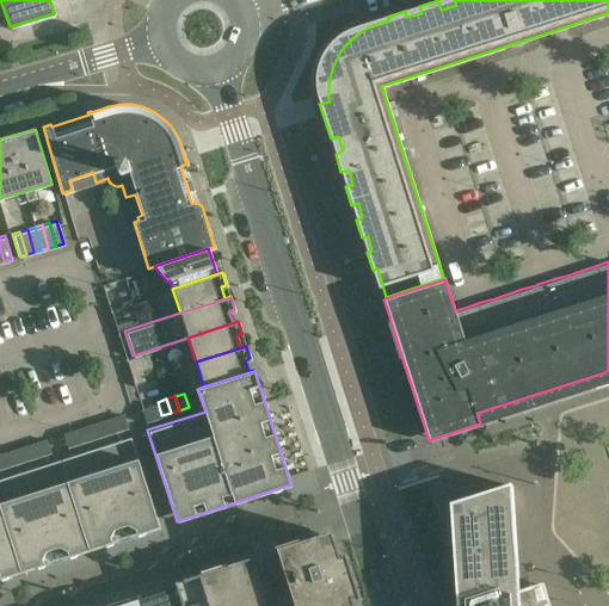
[(161,415),(158,402),(149,404),(153,419),(161,415)]
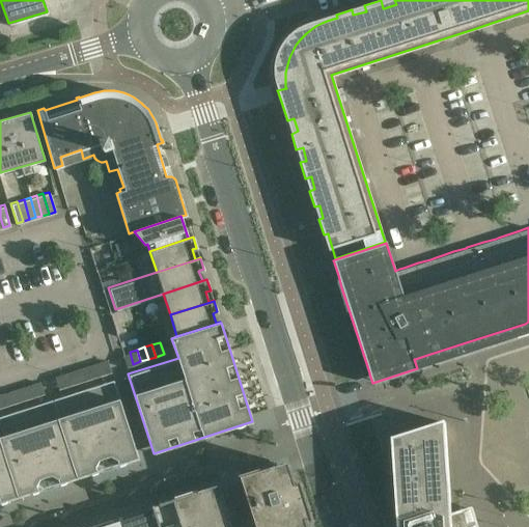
[(130,352),(121,354),(126,366),(133,364),(130,352)]
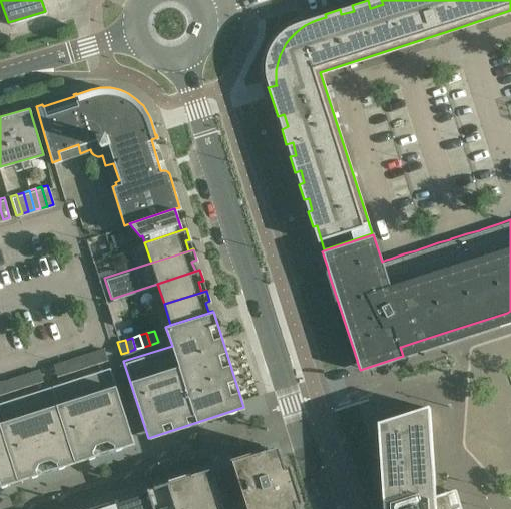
[(99,361),(106,359),(102,347),(95,350),(99,361)]
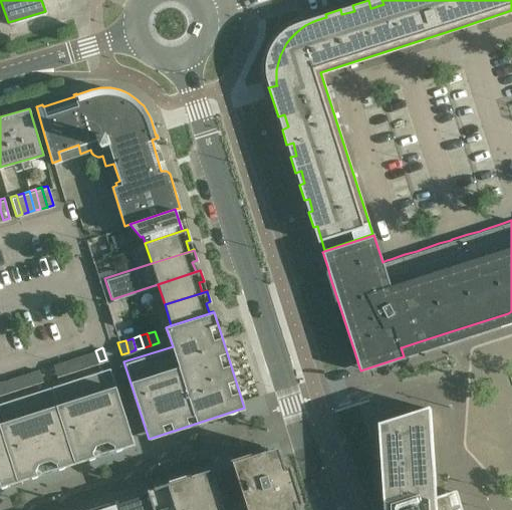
[(88,352),(91,363),(99,361),(95,350),(88,352)]
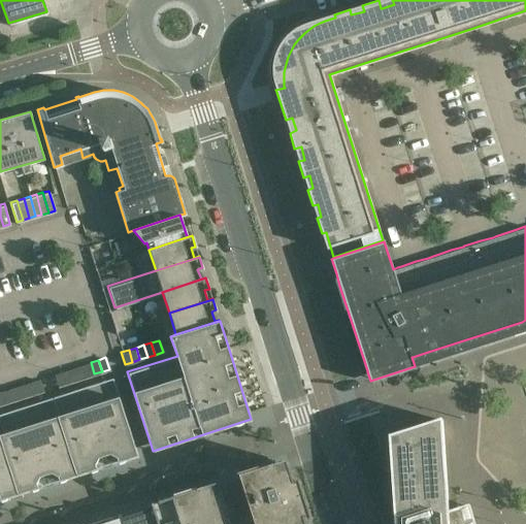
[(83,364),(87,377),(94,373),(91,362),(83,364)]
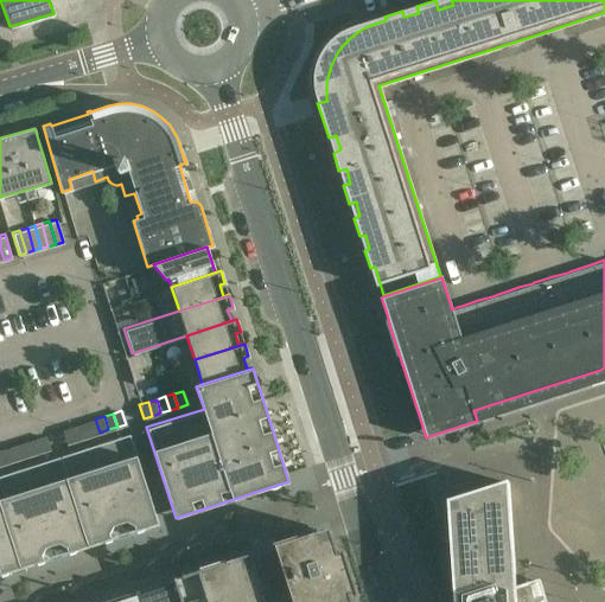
[(87,422),(91,435),(100,433),(95,418),(87,422)]
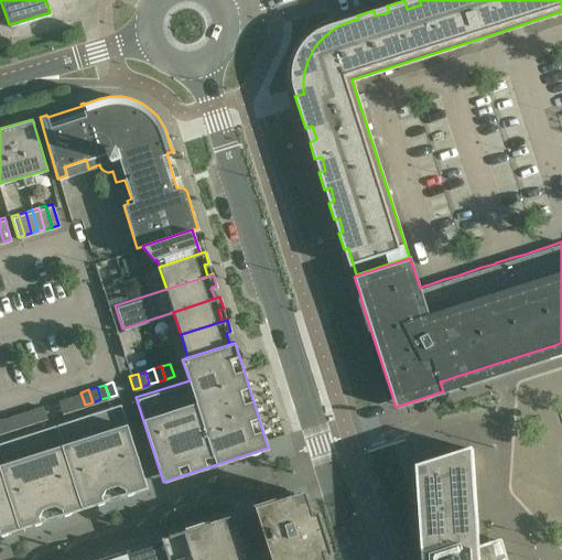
[(73,395),(77,407),(85,405),(80,392),(73,395)]
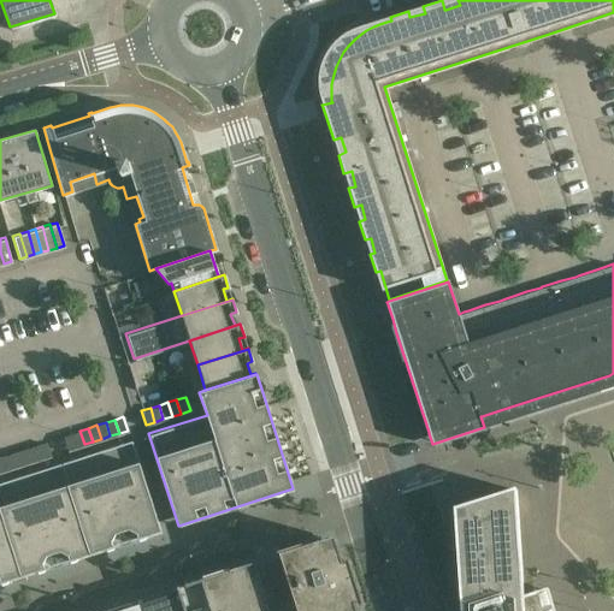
[(71,433),(75,448),(84,444),(80,431),(71,433)]
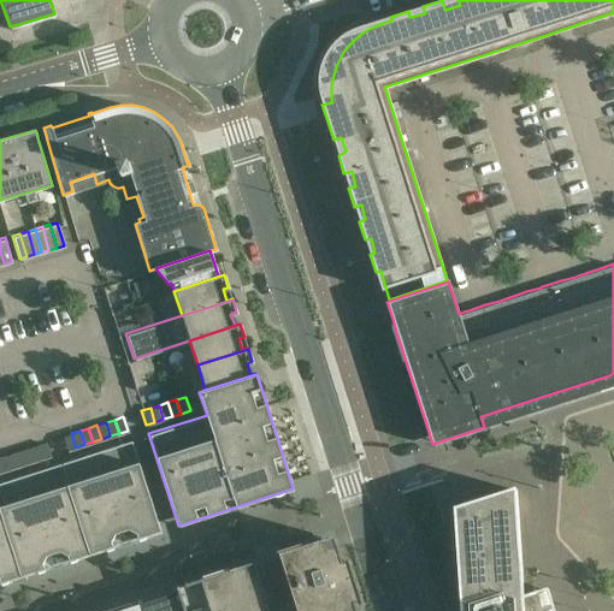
[(71,433),(62,437),(66,450),(75,448),(71,433)]
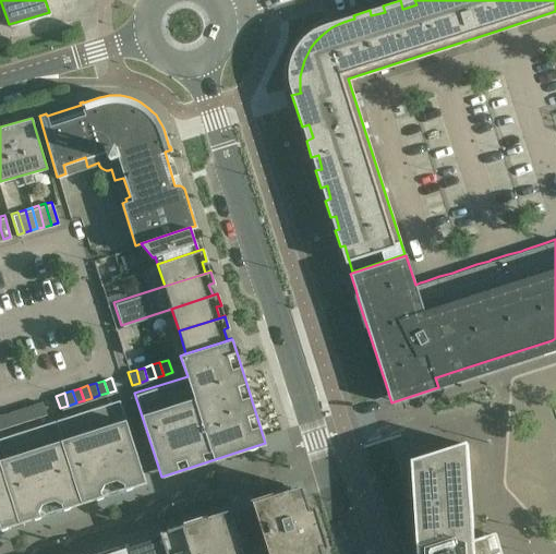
[(0,527),(145,481),(119,398),(0,435),(0,527)]
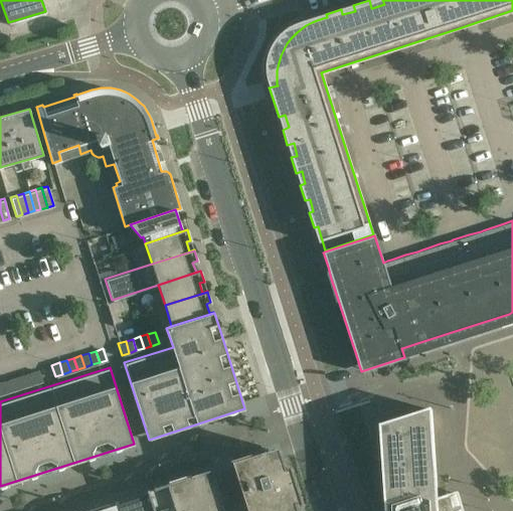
[(30,371),(34,383),(41,380),(38,369),(30,371)]
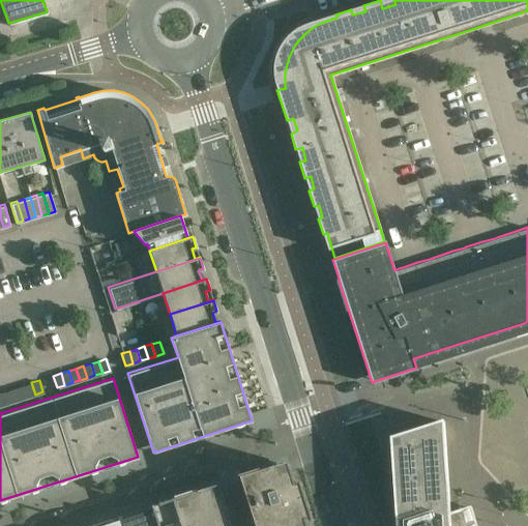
[(24,385),(28,397),(35,395),(31,382),(24,385)]
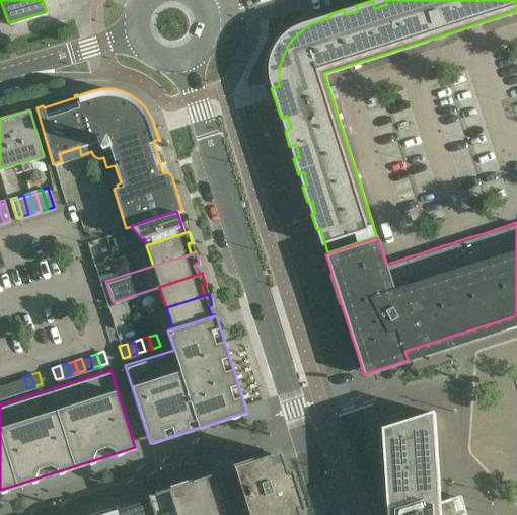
[(27,388),(23,377),(16,379),(19,390),(27,388)]
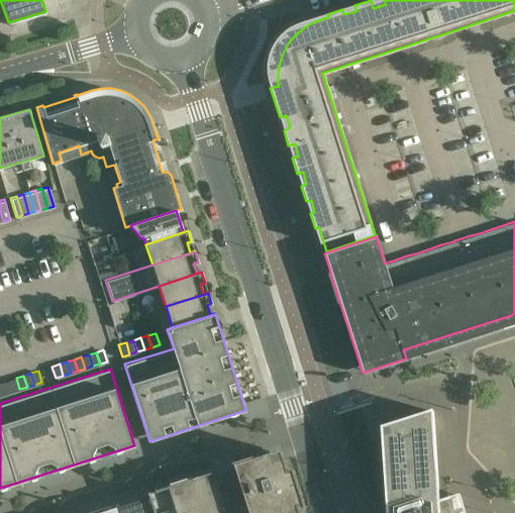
[(8,380),(12,392),(19,389),(16,378),(8,380)]
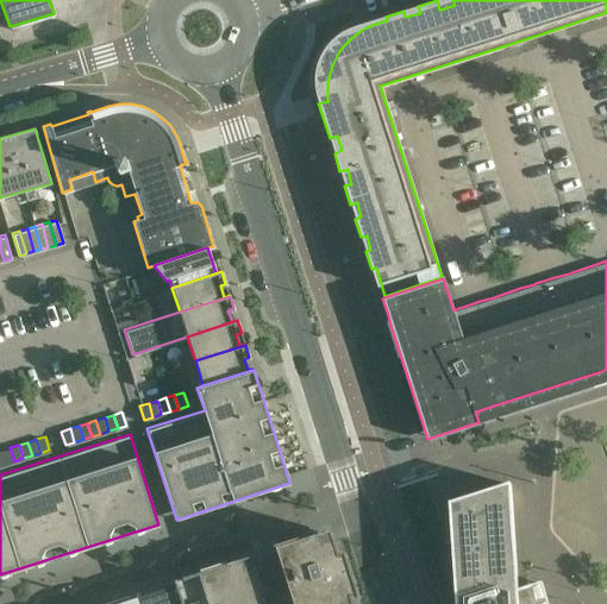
[(1,451),(6,464),(14,461),(10,447),(1,451)]
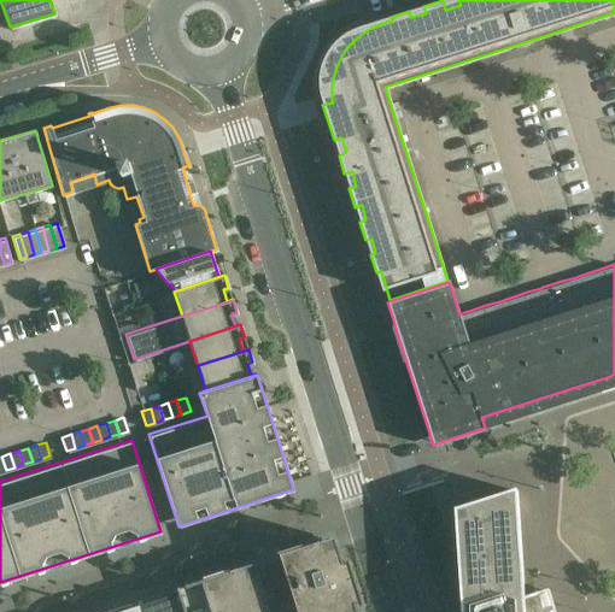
[(522,595),(515,488),(454,507),(460,611),(554,611),(546,587),(522,595)]
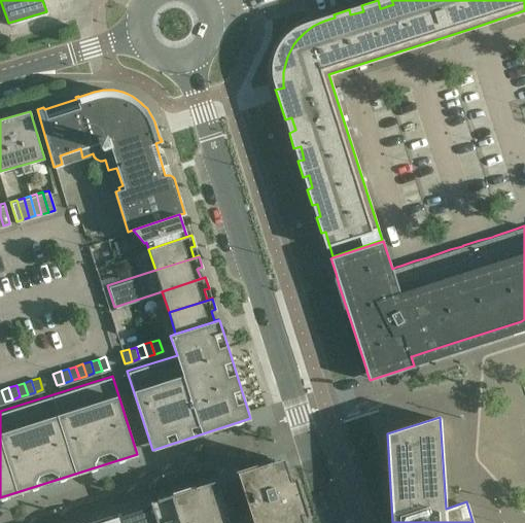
[(291,479),(288,466),(285,459),(239,474),(253,522),(305,522),(304,517),(309,515),(298,477),(291,479)]
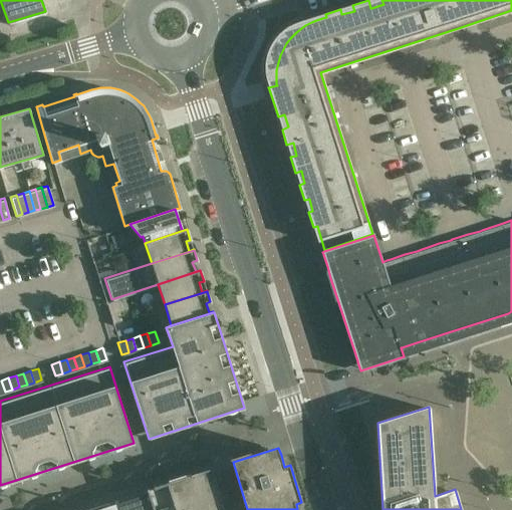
[(224,509),(215,479),(212,470),(212,469),(207,470),(154,487),(148,489),(147,489),(148,493),(147,493),(149,498),(152,506),(152,509),(224,509)]
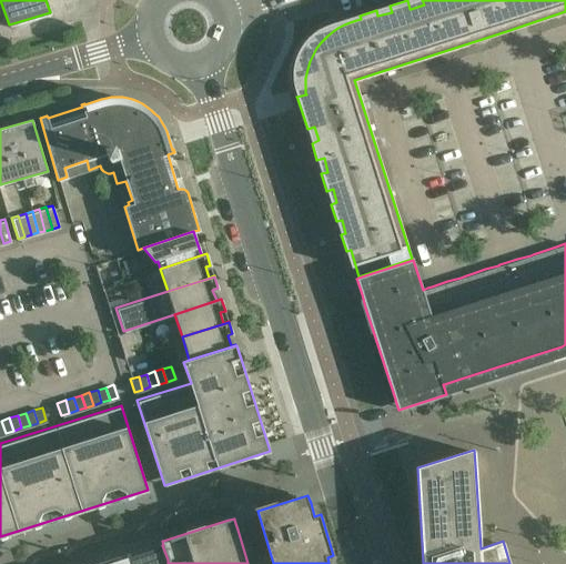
[(128,553),(129,556),(130,563),(168,563),(162,545),(163,545),(162,541),(133,551),(128,553)]
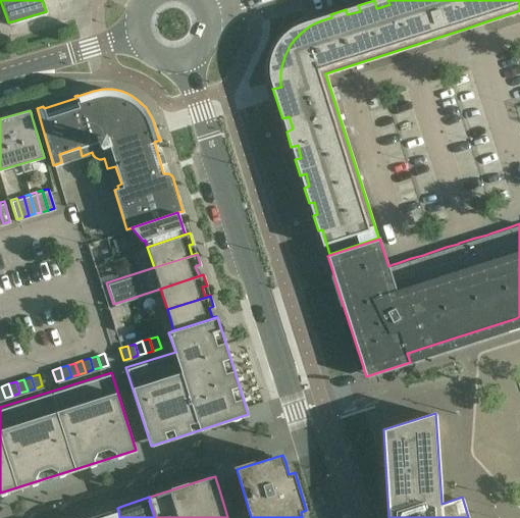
[(84,517),(119,517),(118,511),(117,508),(107,511),(97,515),(97,514),(84,517)]
